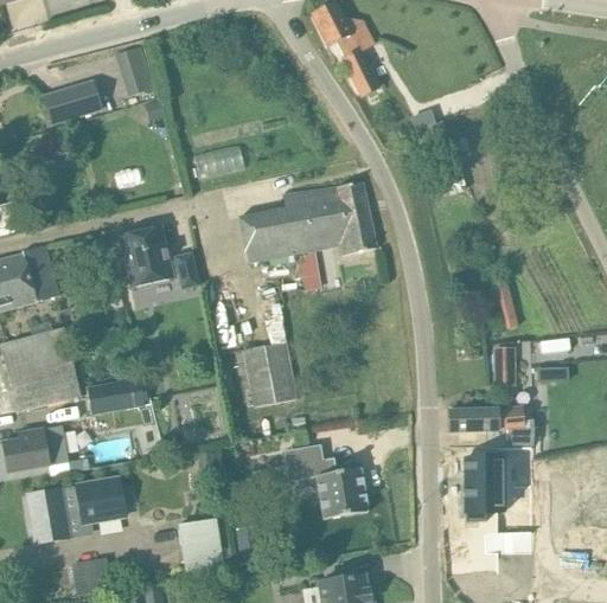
[(358,49),(350,31),(336,0),(312,12),(326,43),(334,39),(362,95),(379,84),(360,47),(358,49)]
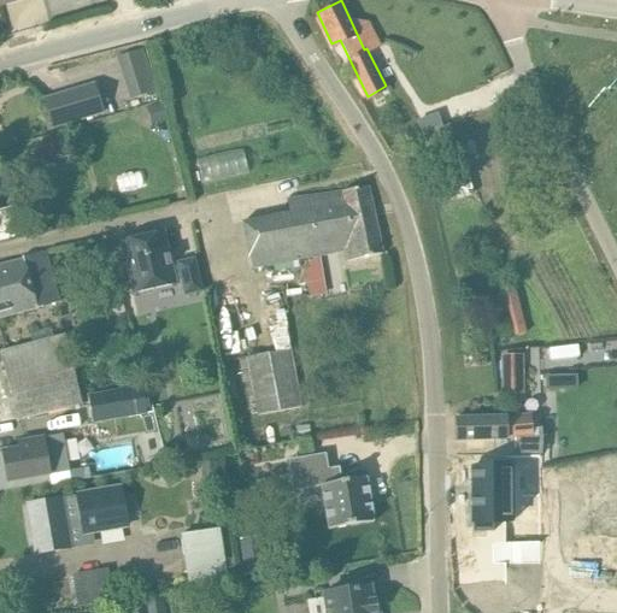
[(94,81),(42,96),(51,127),(104,111),(94,81)]
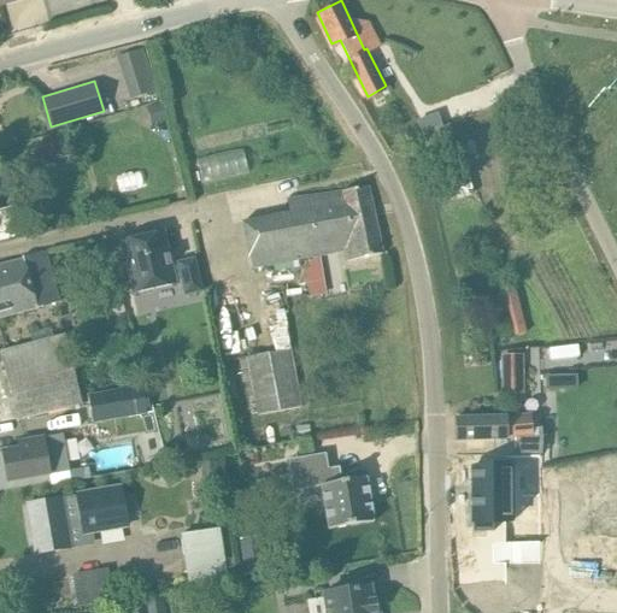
[(166,117),(163,99),(146,104),(151,121),(166,117)]
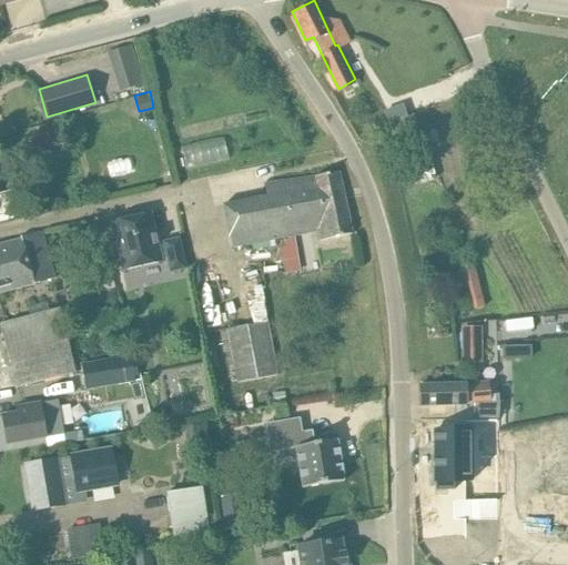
[(59,128),(36,128),(34,147),(58,147),(59,128)]
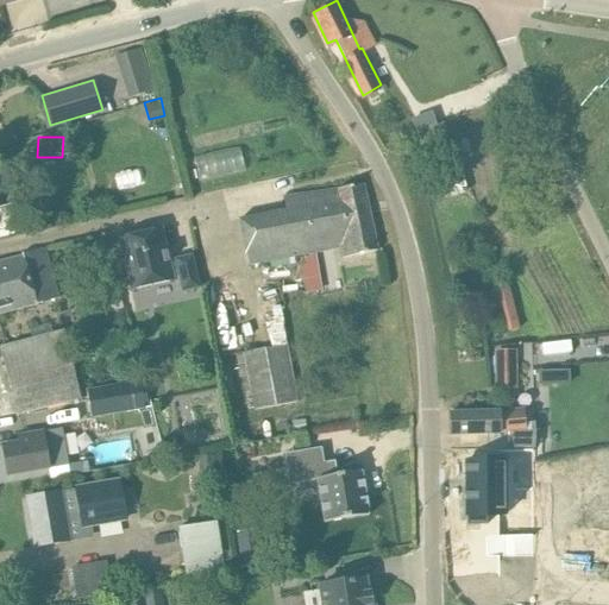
[(195,152),(200,175),(245,165),(240,142),(195,152)]
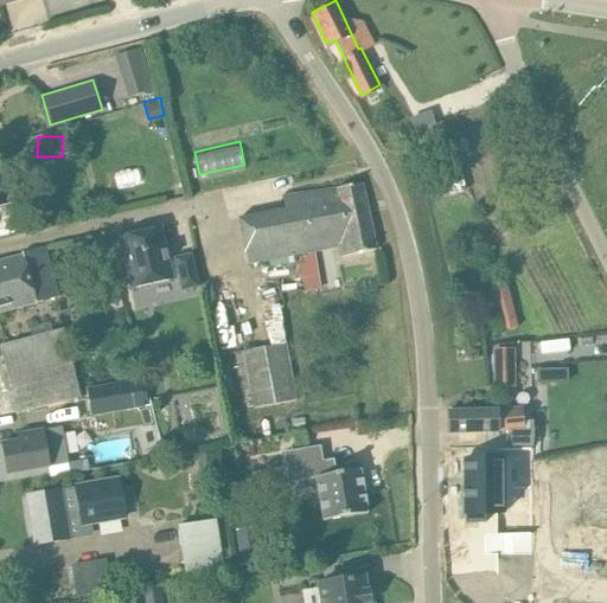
[(376,247),(362,180),(327,186),(282,192),(285,207),(241,213),(248,258),(291,252),(302,250),(305,260),(301,261),(306,289),(323,286),(315,248),(338,243),(340,254),(376,247)]
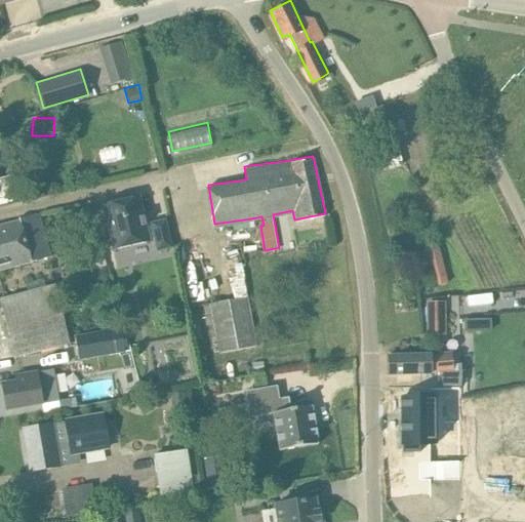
[(0,175),(0,194),(13,191),(8,173),(0,175)]
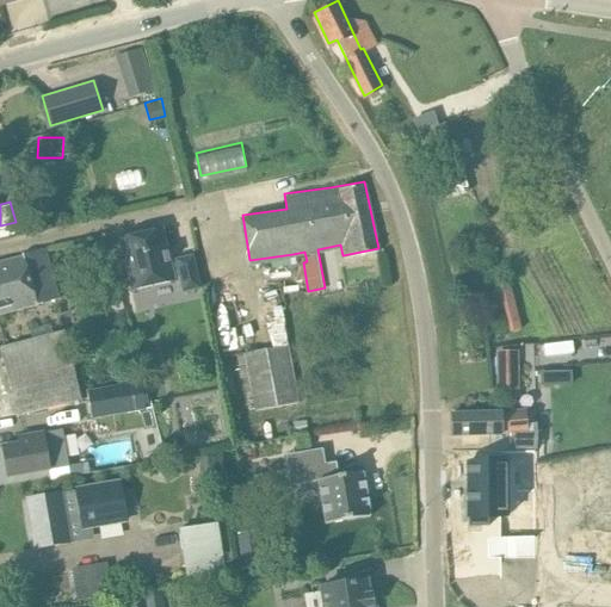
[(161,227),(119,236),(131,287),(173,278),(173,276),(179,273),(183,289),(199,285),(192,254),(176,258),(177,259),(170,261),(161,227)]
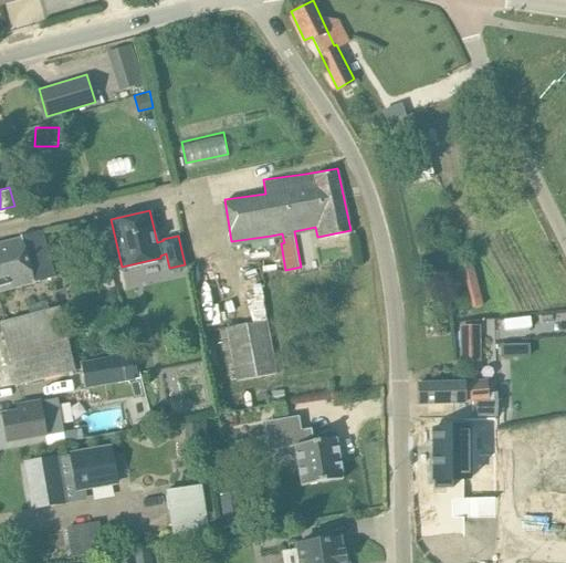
[(41,227),(20,232),(21,236),(0,241),(0,288),(32,279),(54,274),(41,227)]
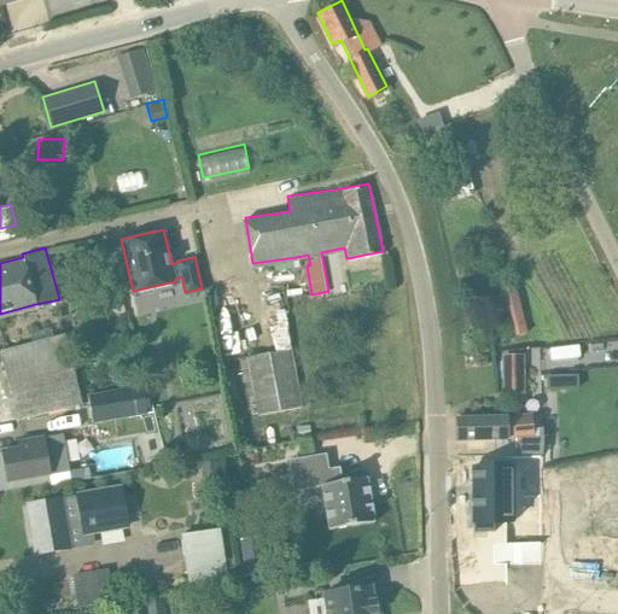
[(514,285),(503,287),(514,327),(524,325),(514,285)]
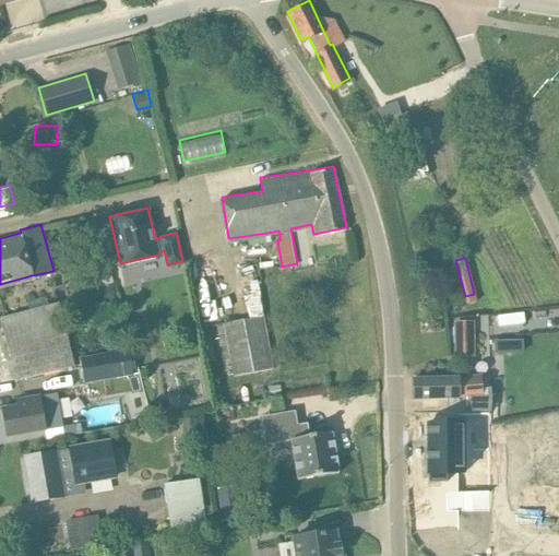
[(0,317),(15,378),(18,378),(74,364),(58,303),(0,317)]
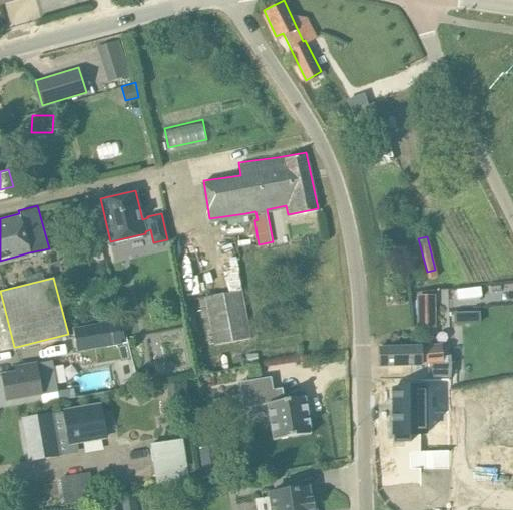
[(204,297),(197,298),(201,316),(207,315),(213,344),(250,336),(240,287),(204,295),(204,297)]
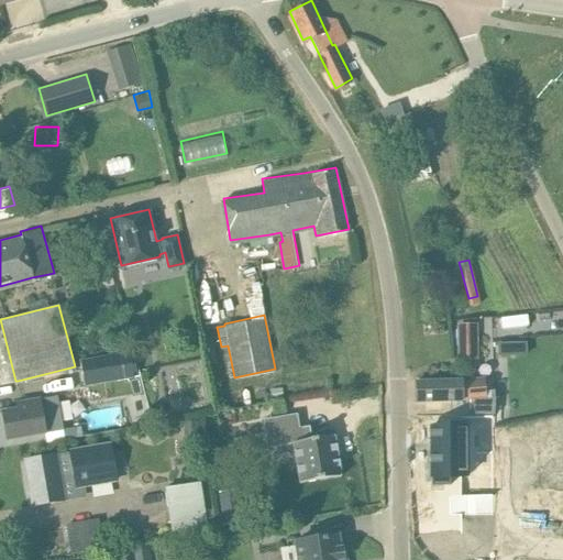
[(477,337),(457,338),(459,358),(477,358),(477,337)]
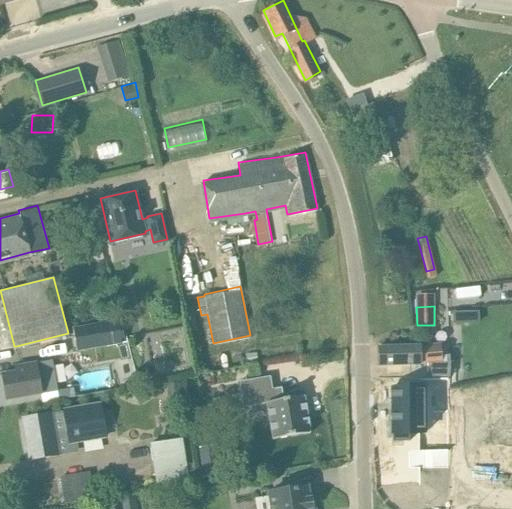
[(73,326),(77,348),(121,341),(117,318),(73,326)]
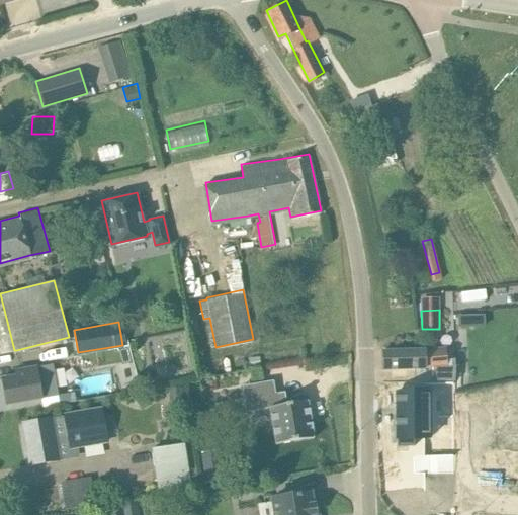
[(445,364),(445,347),(382,348),(383,366),(431,365),(432,379),(454,379),(454,364),(445,364)]
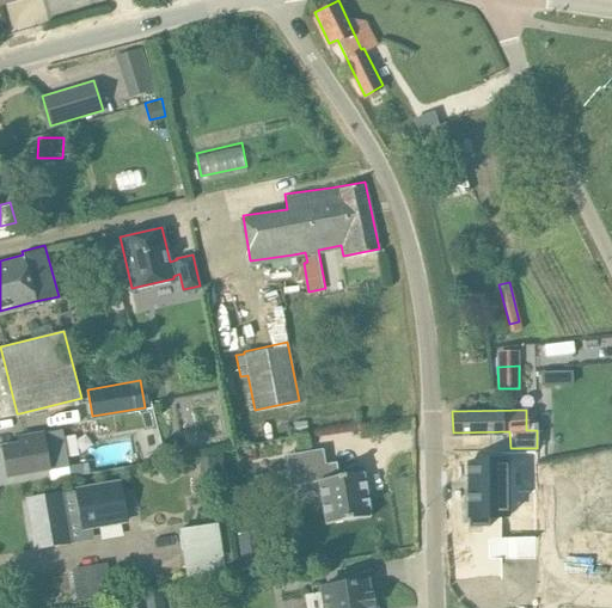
[(18,441),(1,444),(6,476),(49,468),(68,465),(62,427),(17,435),(18,441)]
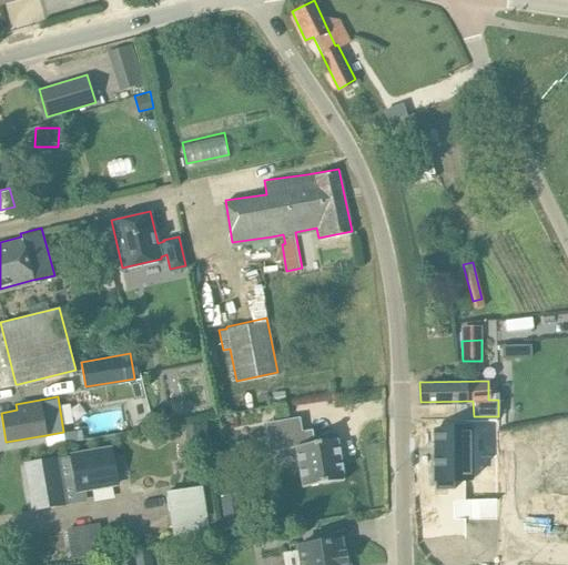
[(316,441),(314,431),(313,427),(269,435),(271,449),(296,445),(303,485),(346,477),(338,437),(316,441)]
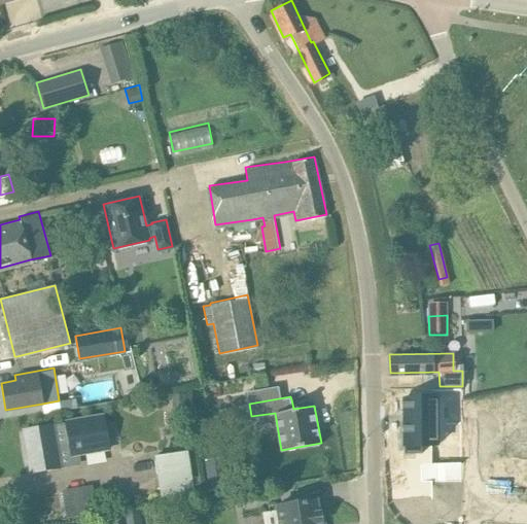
[(403,402),(401,402),(401,403),(403,403),(403,407),(401,407),(401,409),(403,409),(403,425),(401,425),(401,426),(403,426),(403,431),(401,431),(401,432),(403,432),(403,452),(421,452),(421,444),(436,444),(436,396),(403,396),(403,402)]
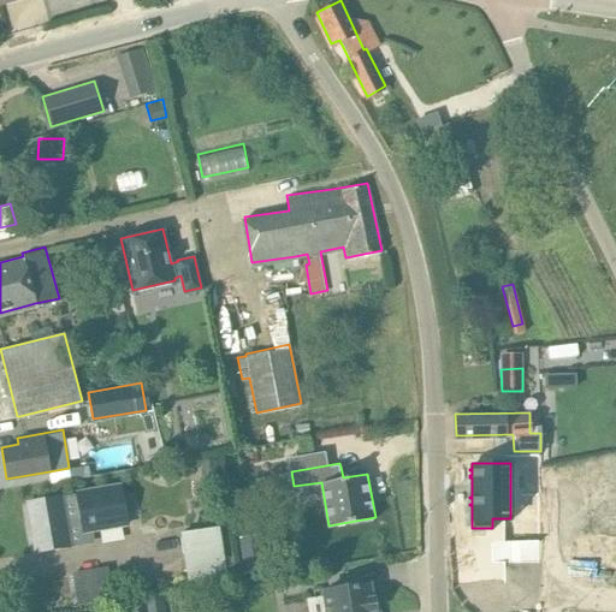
[(61,495),(61,493),(27,499),(35,550),(70,544),(87,541),(92,530),(92,528),(126,522),(120,483),(76,492),(76,493),(61,495)]
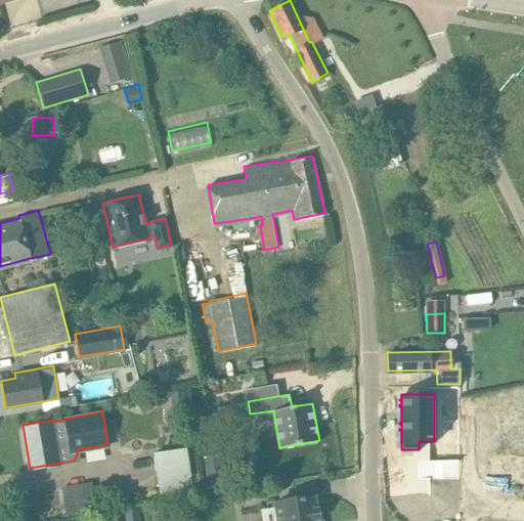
[(192,491),(185,446),(154,450),(160,495),(192,491)]
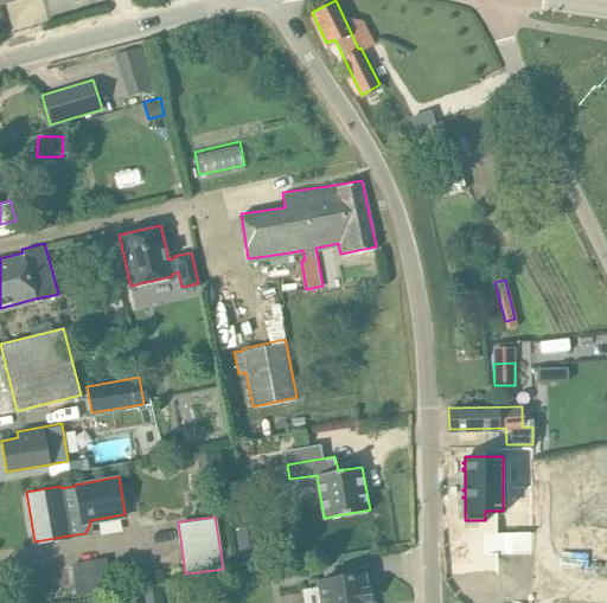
[(256,525),(235,527),(240,562),(261,559),(256,525)]
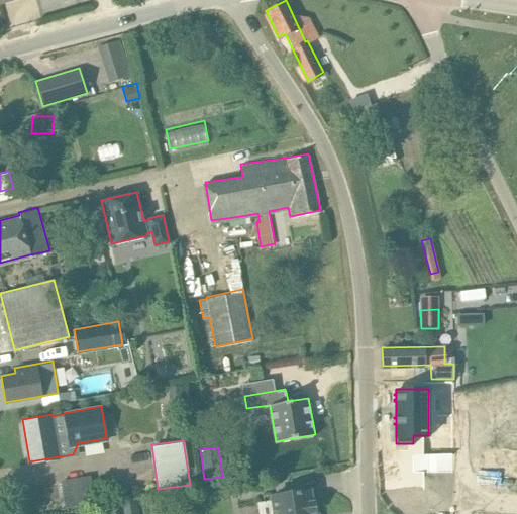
[(65,507),(74,506),(93,503),(91,480),(63,483),(65,507)]
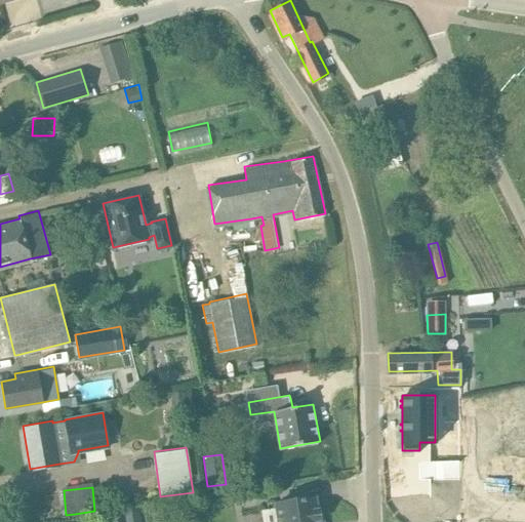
[(277,521),(318,521),(318,519),(315,496),(275,503),(277,521)]
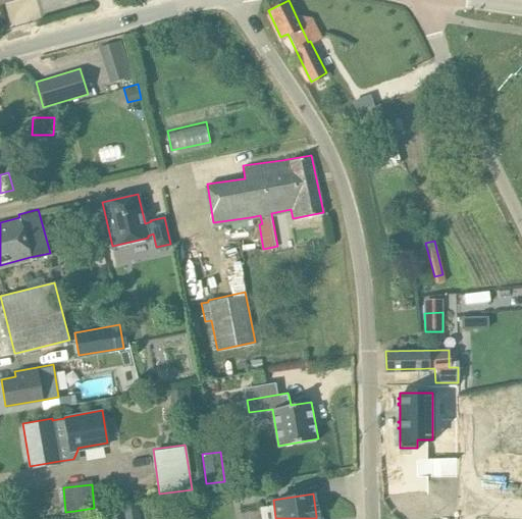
[(140,518),(138,500),(122,502),(124,518),(140,518)]
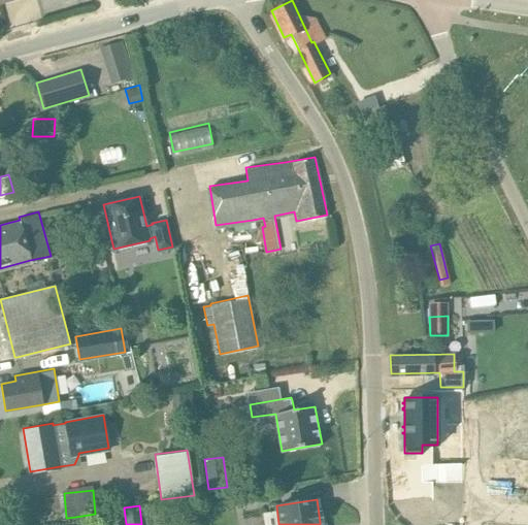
[(123,524),(122,511),(106,513),(107,524),(123,524)]
